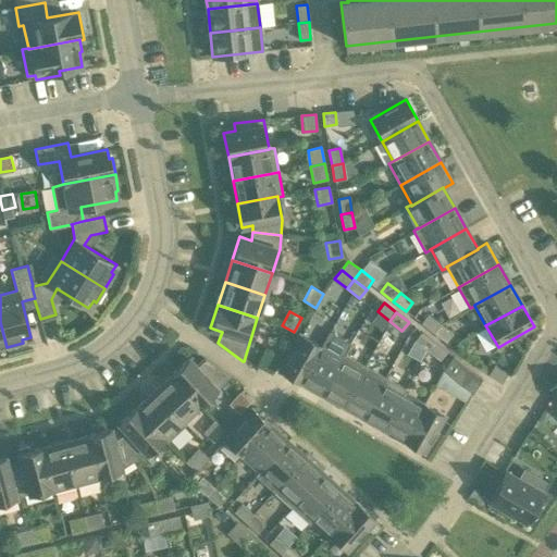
[(433,333),(441,324),(428,314),(421,323),(433,333)]
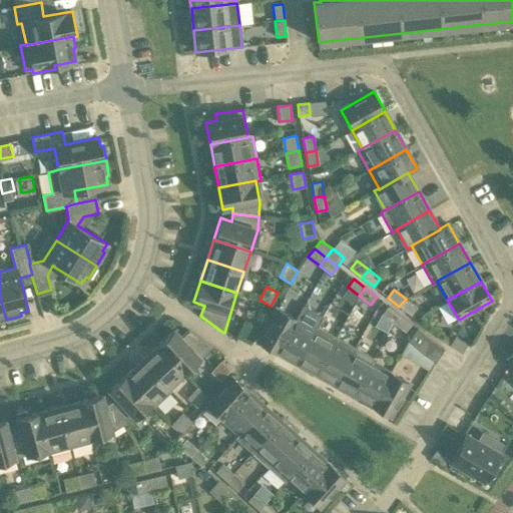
[(406,299),(399,307),(411,316),(417,308),(406,299)]
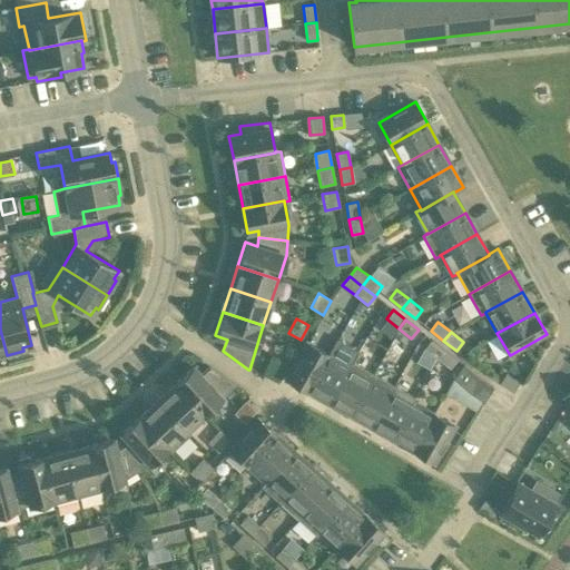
[(336,338),(327,355),(328,355),(307,392),(328,404),(350,367),(349,366),(351,362),(352,362),(359,351),(336,338)]
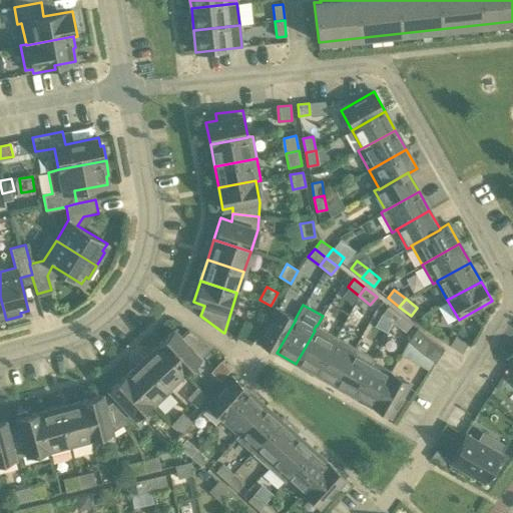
[(393,323),(400,315),(388,306),(382,314),(393,323)]
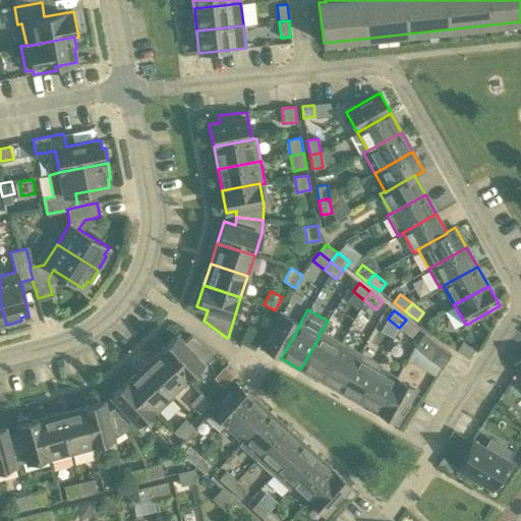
[(281,358),(300,325),(280,313),(262,347),(281,358)]
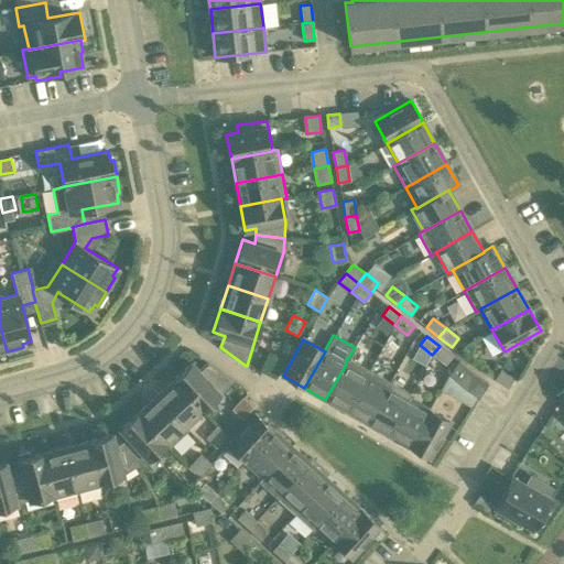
[(440,346),(432,355),(445,365),(452,356),(440,346)]
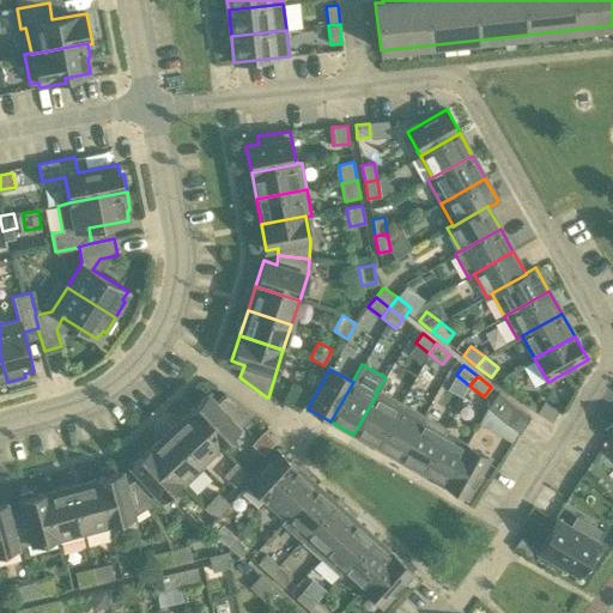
[(285,401),(286,402),(299,410),(308,393),(295,386),(285,401)]
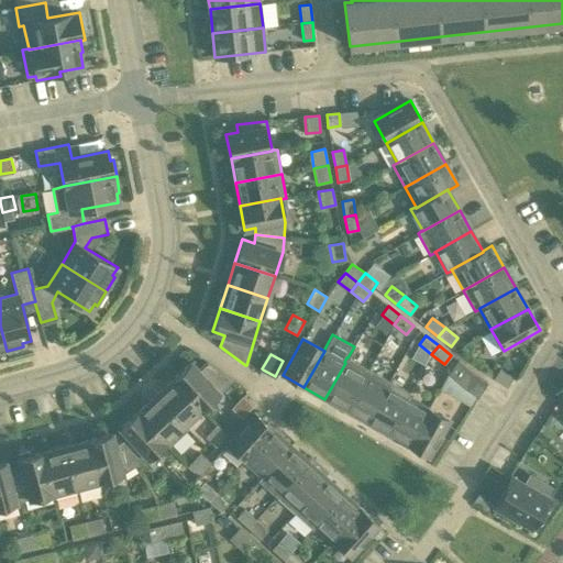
[(346,357),(344,362),(345,363),(324,399),(345,410),(368,370),(348,357),(346,357)]
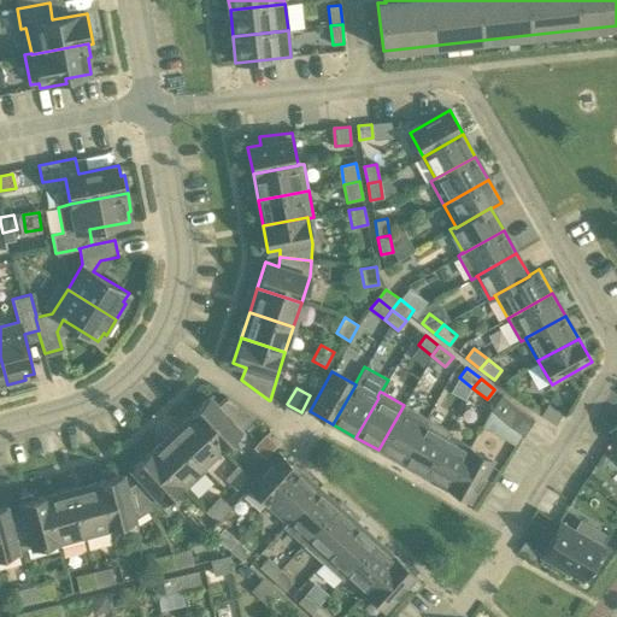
[(519,410),(501,394),(489,411),(507,427),(511,429),(519,410)]
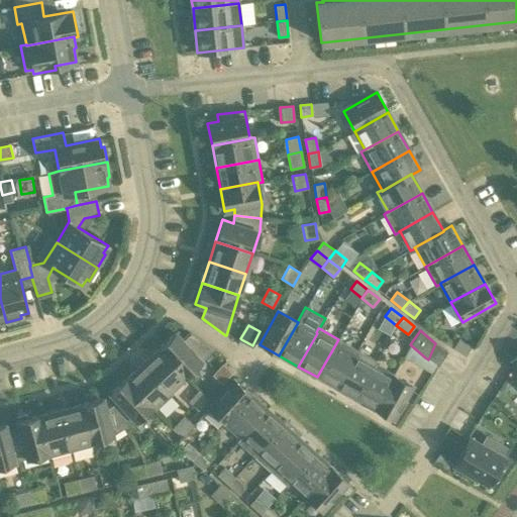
[(159,347),(185,376),(213,350),(213,349),(191,333),(183,340),(176,332),(159,347)]
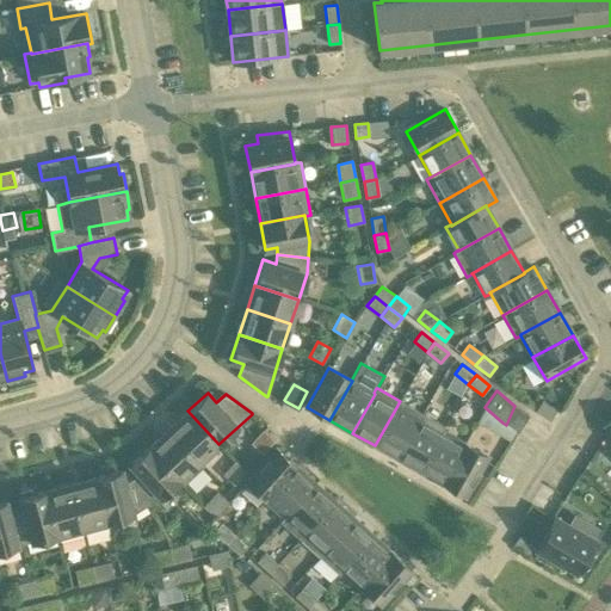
[(423,414),(400,401),(375,445),(397,458),(423,414)]
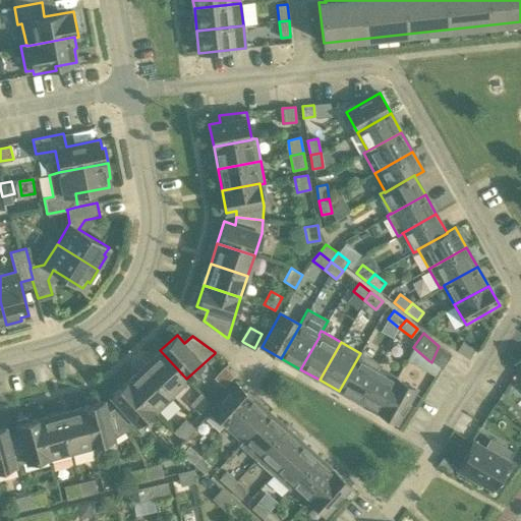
[(469,358),(474,350),(462,342),(457,350),(469,358)]
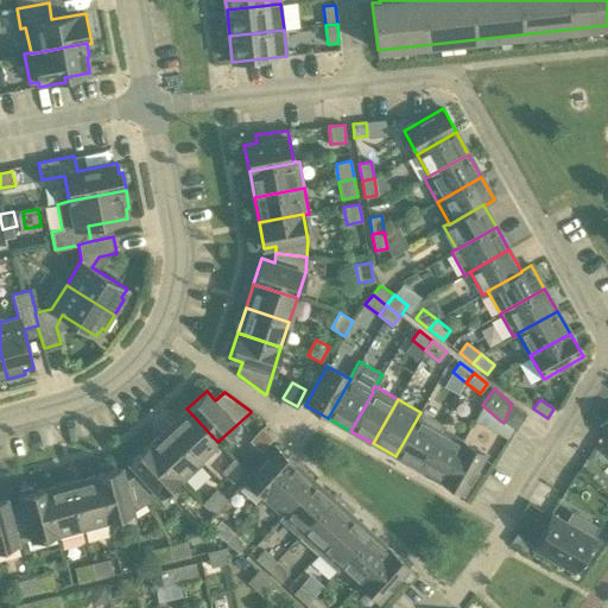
[(217,442),(187,409),(168,426),(198,460),(200,458),(217,442)]
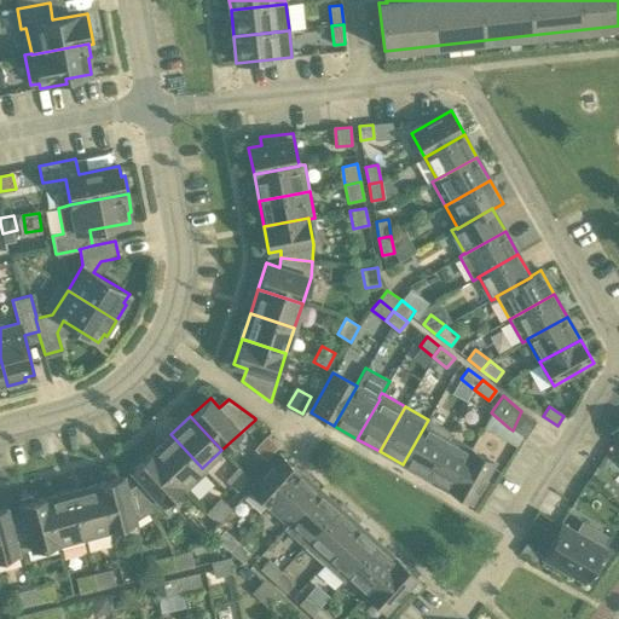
[(428,420),(403,464),(426,476),(447,437),(449,438),(451,433),(428,420)]
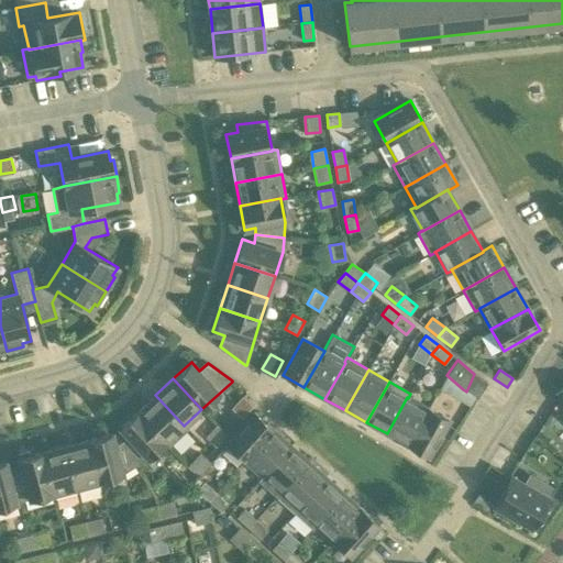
[(155,395),(138,411),(166,442),(165,442),(169,446),(188,429),(185,424),(184,426),(155,395)]
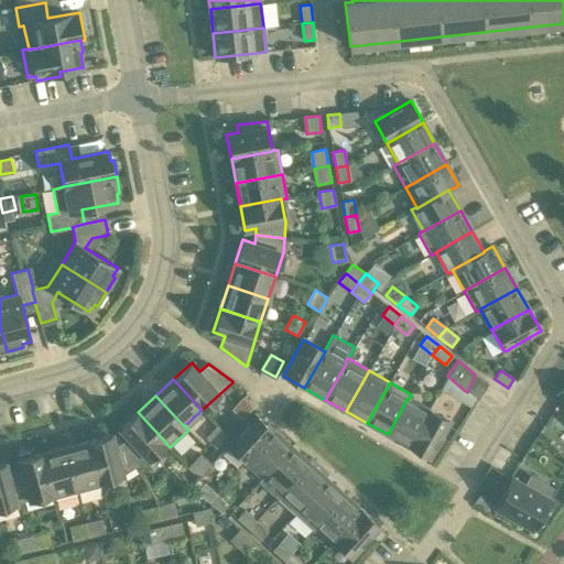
[(253,407),(243,398),(242,397),(231,409),(242,419),(253,407)]
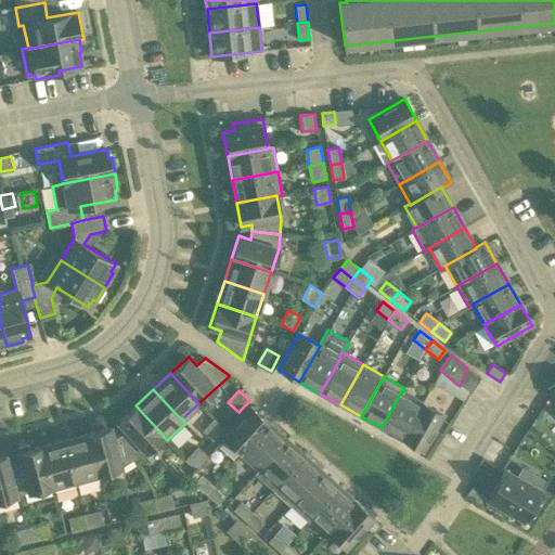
[(422,403),(402,392),(401,391),(382,427),(401,439),(422,403)]
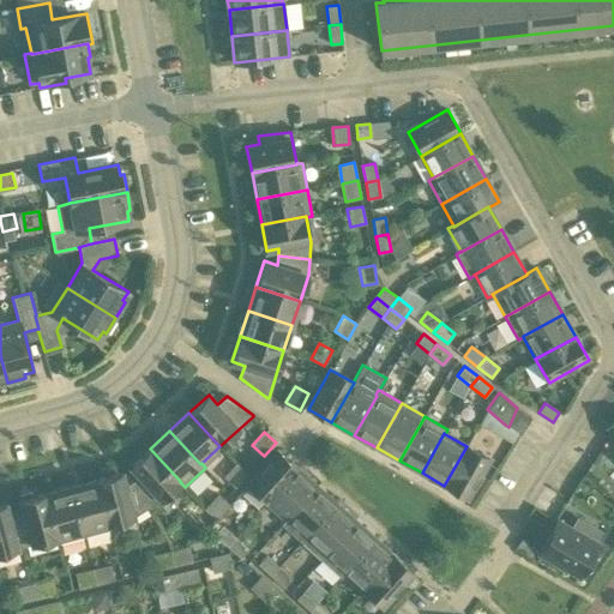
[(467,446),(444,486),(468,499),(491,459),(467,446)]
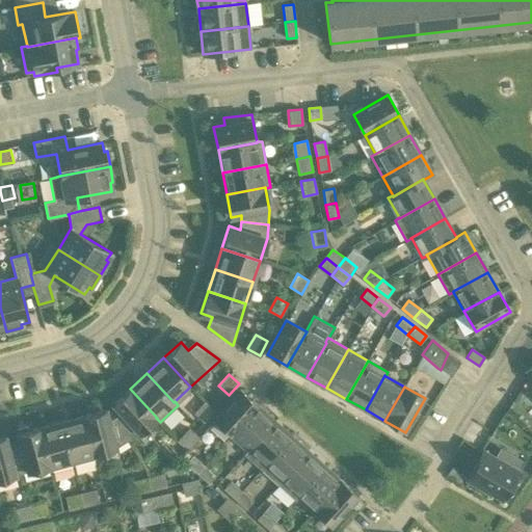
[(157,418),(130,389),(113,404),(122,413),(114,417),(129,441),(140,433),(156,418),(157,418)]
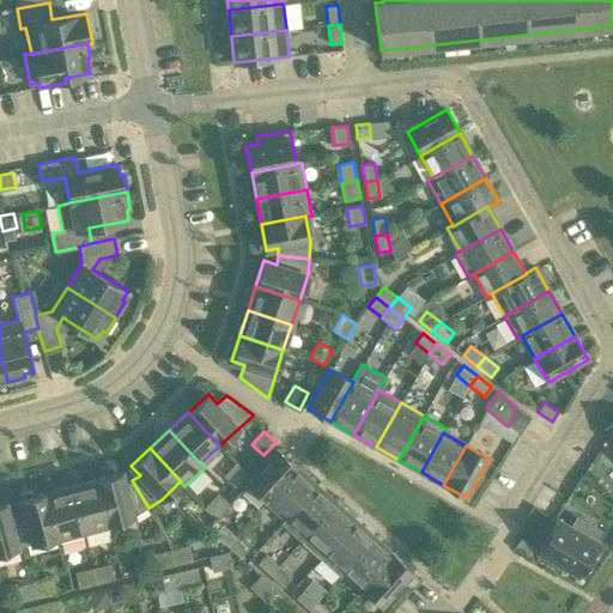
[(267,502),(297,468),(278,450),(247,484),(267,502)]
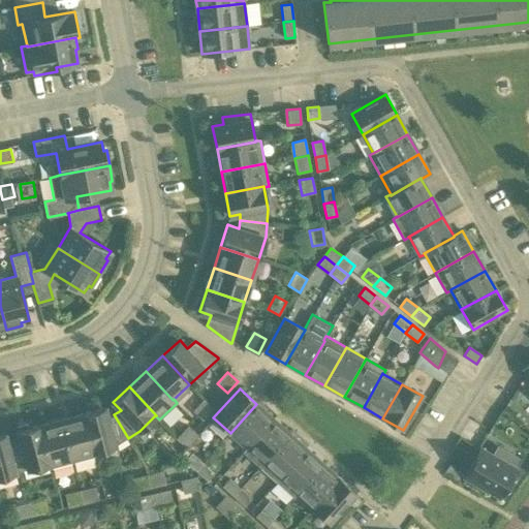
[(203,419),(213,408),(203,399),(192,410),(203,419)]
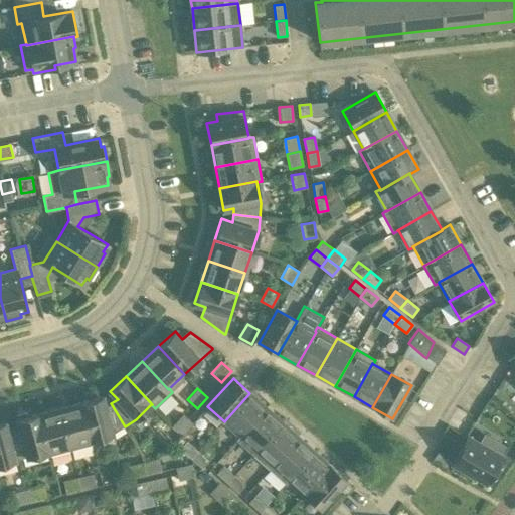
[(266,407),(249,393),(224,421),(239,436),(240,437),(266,407)]
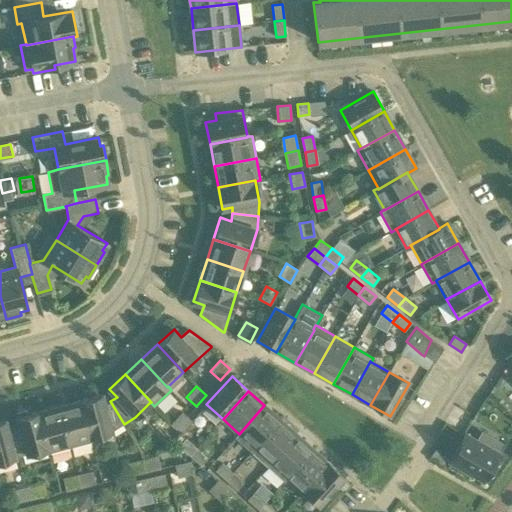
[(102,394),(80,400),(90,437),(91,437),(112,431),(124,424),(110,401),(105,405),(102,394)]
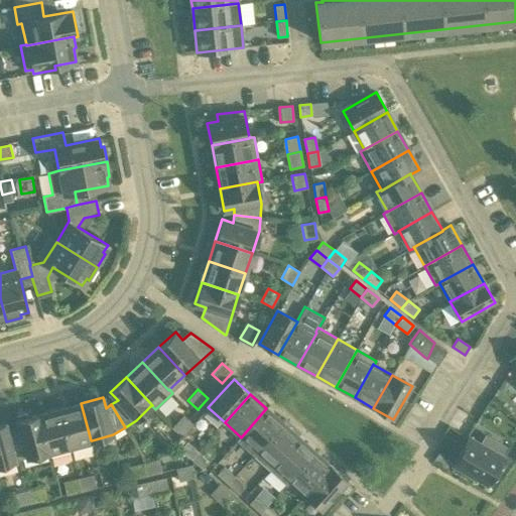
[(81,403),(59,409),(71,450),(93,444),(92,440),(91,440),(81,403)]
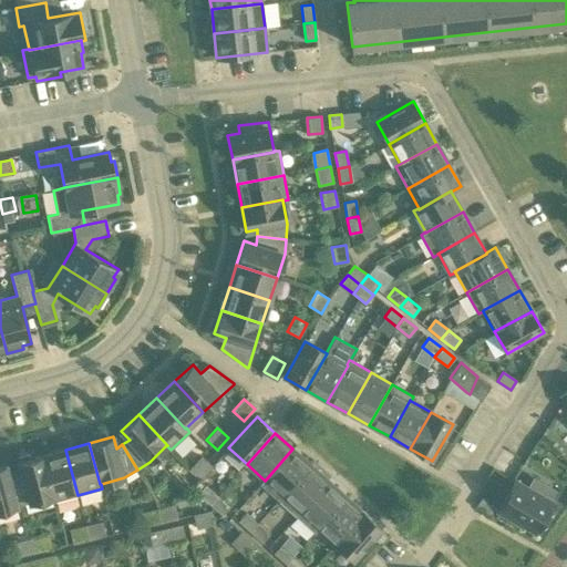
[(265,481),(264,480),(260,484),(278,501),(310,465),(292,449),(265,481)]
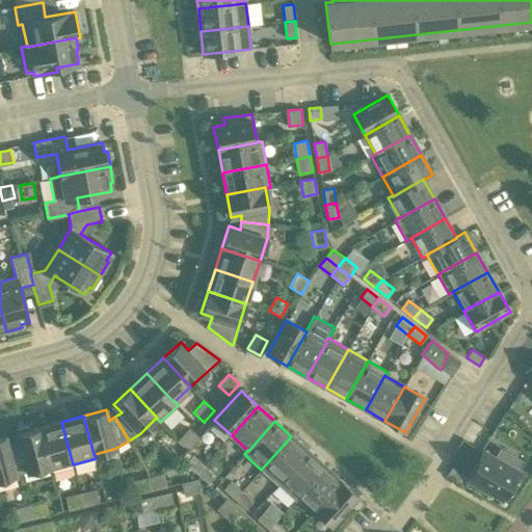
[(61,422),(41,427),(50,466),(49,466),(50,471),(73,464),(61,422)]
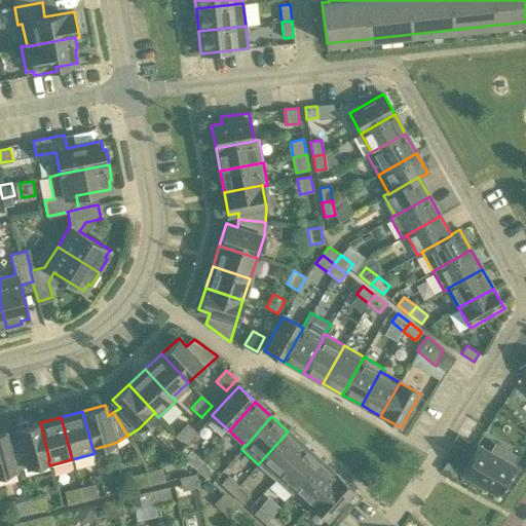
[(21,439),(14,441),(21,467),(48,460),(49,460),(40,422),(29,425),(29,422),(17,424),(19,428),(17,428),(21,439)]
